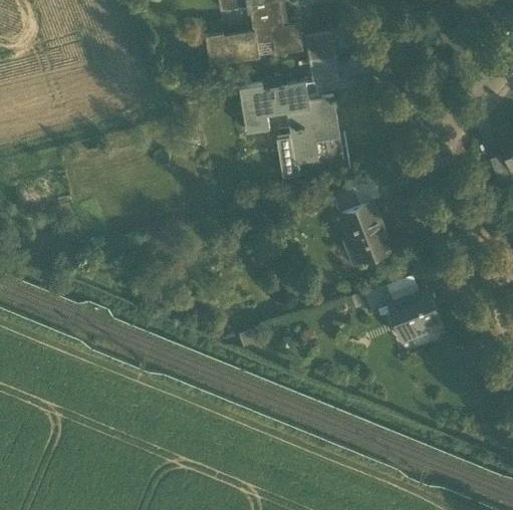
[(205,38),(209,66),(258,58),(256,43),(271,41),(274,56),(301,51),(297,25),(282,27),(278,2),(287,1),(286,0),(217,0),(219,11),(245,7),(246,14),(249,13),(252,32),(222,37),(222,35),(205,38)]
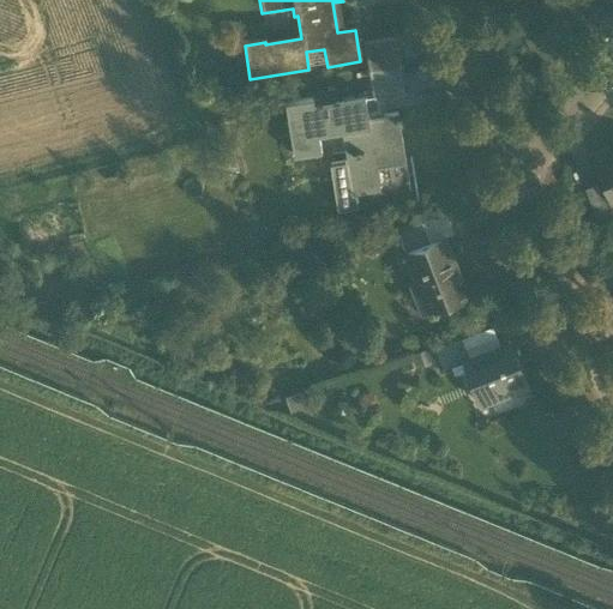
[(364,46),(368,76),(400,71),(395,41),(364,46)]
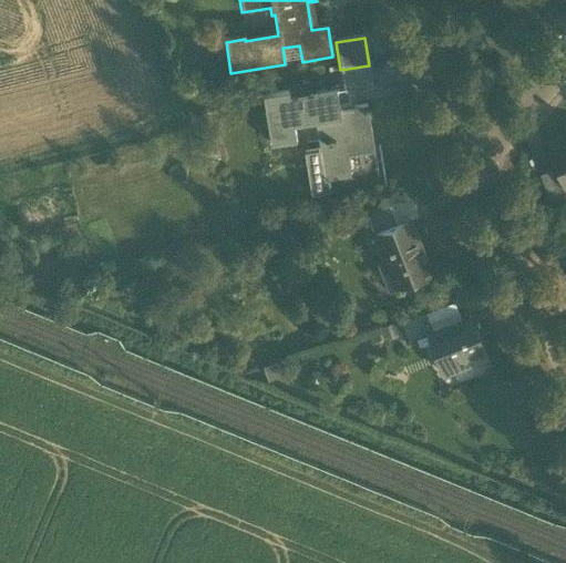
[(283,48),(285,64),(302,62),(299,45),(283,48)]
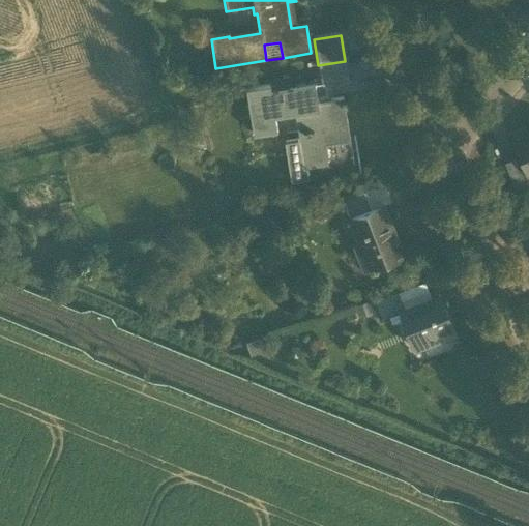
[(348,85),(345,61),(318,65),(321,89),(348,85)]
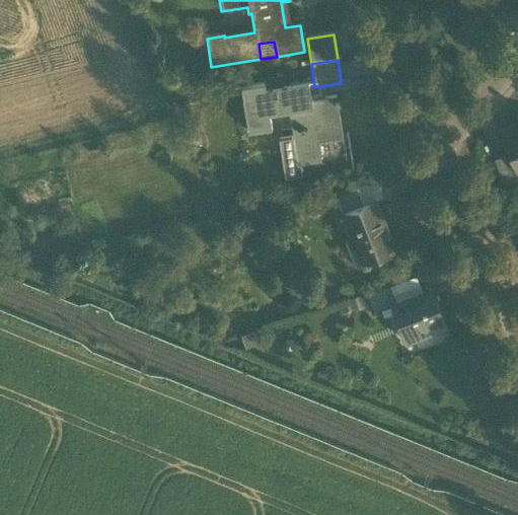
[(289,115),(297,166),(320,163),(316,138),(341,134),(336,98),(309,102),(307,86),(242,96),(245,121),(289,115)]
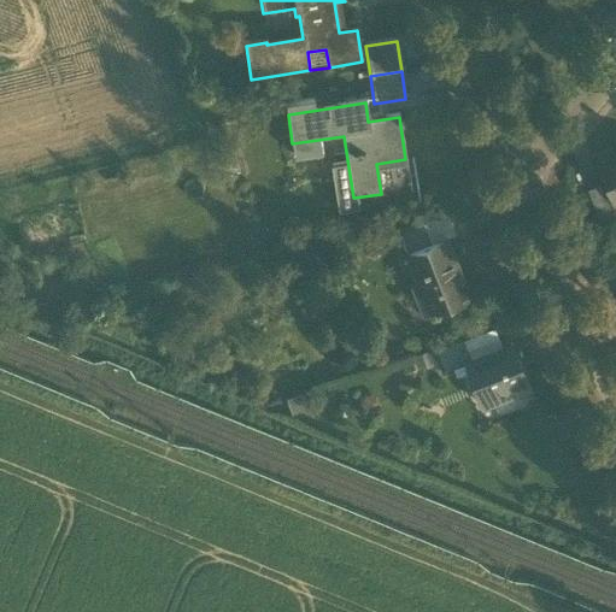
[(605,187),(612,207),(615,206),(615,205),(615,158),(597,166),(605,187)]
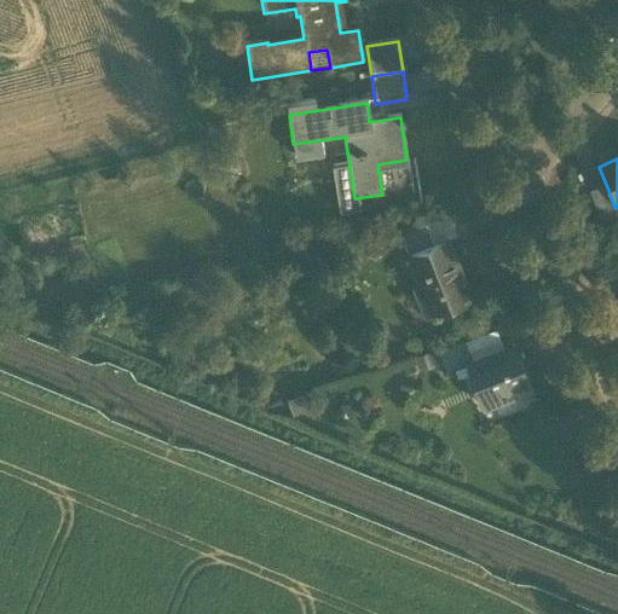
[(589,195),(601,226),(617,219),(617,209),(617,207),(614,208),(607,187),(589,195)]
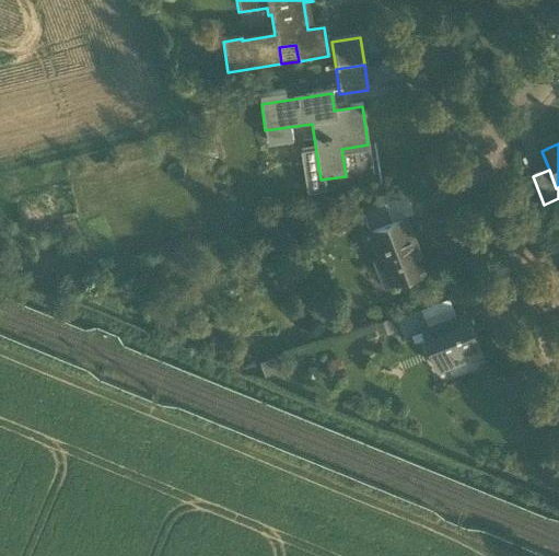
[(361,213),(369,233),(393,224),(384,204),(361,213)]
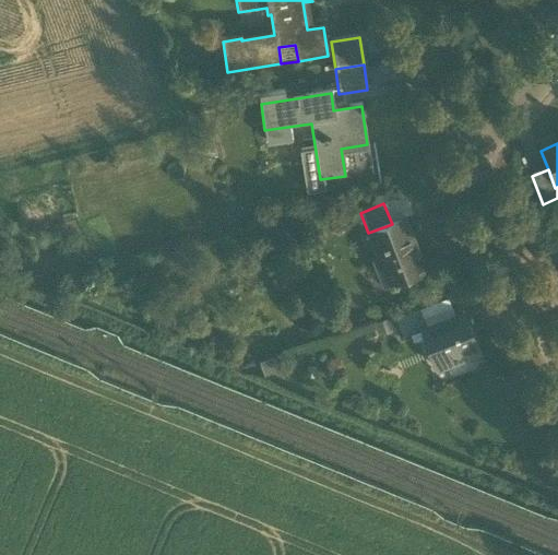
[(379,261),(390,288),(425,274),(404,219),(392,224),(368,233),(379,261)]
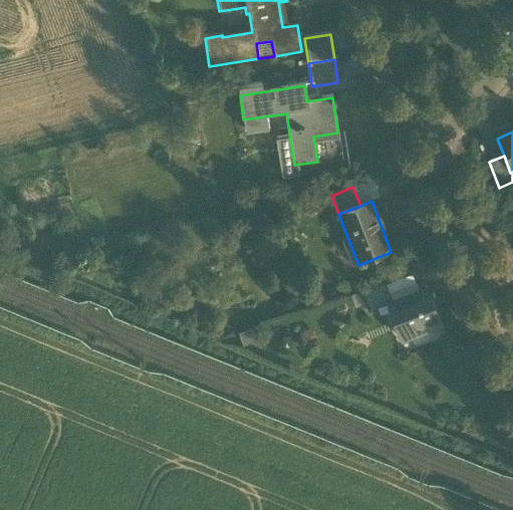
[(352,267),(358,265),(348,240),(342,242),(352,267)]
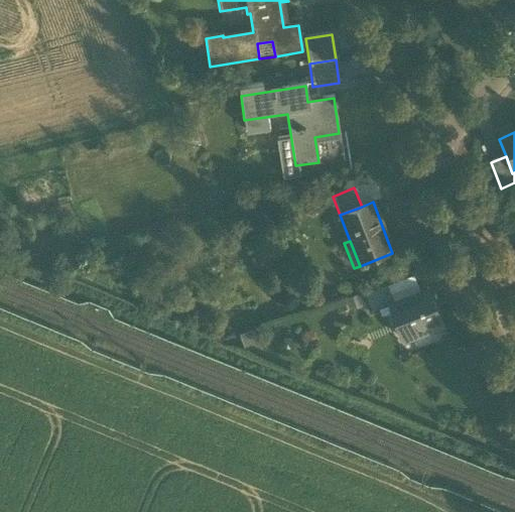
[(364,295),(372,313),(389,306),(389,305),(393,303),(386,287),(364,295)]
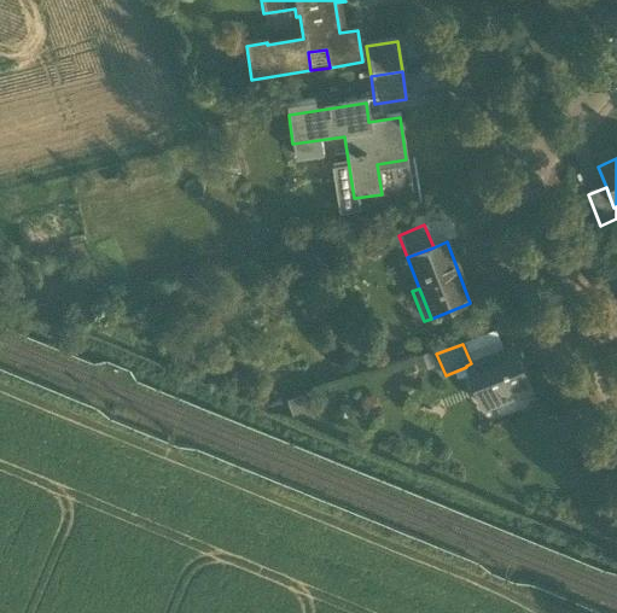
[(466,367),(484,413),(508,404),(505,396),(527,387),(511,348),(471,363),(466,366),(466,367)]
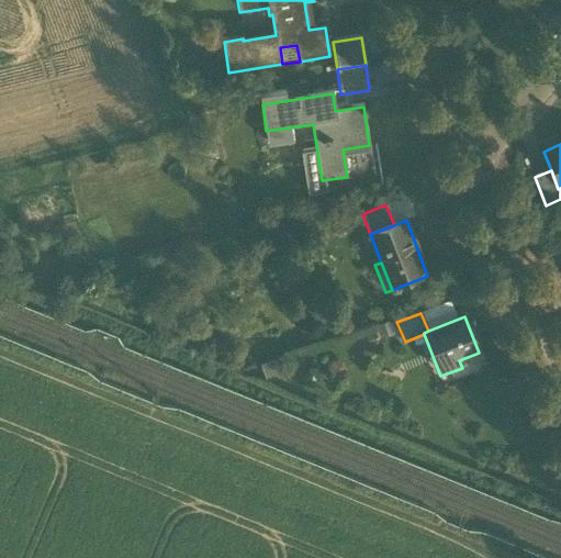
[(459,360),(462,368),(482,359),(479,353),(459,360)]
